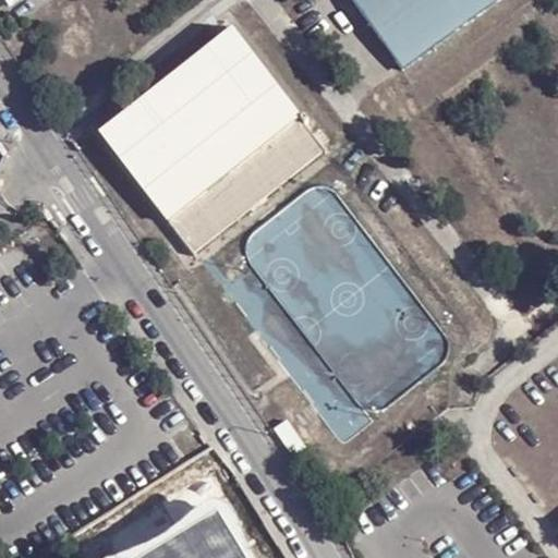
[(351,0),(403,71),(500,0),(351,0)]
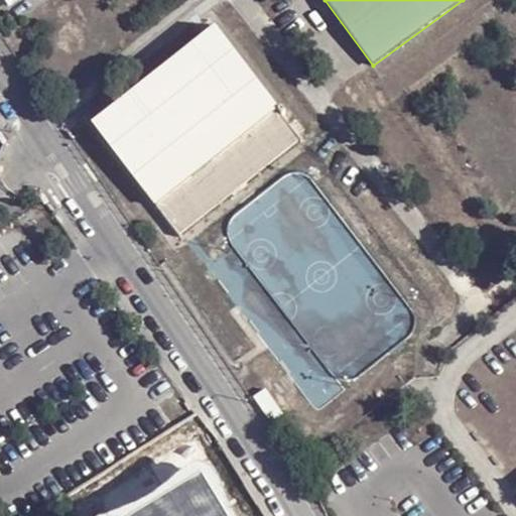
[(212,23),(89,120),(180,235),(302,140),(284,116),(286,113),(283,108),(280,111),(212,23)]
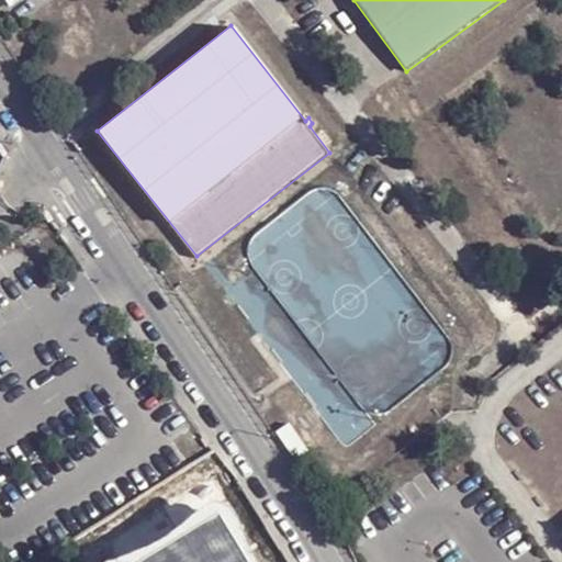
[(150,544),(125,552),(108,561),(107,561),(257,561),(255,559),(247,542),(233,513),(220,495),(188,508),(171,527),(150,544)]
